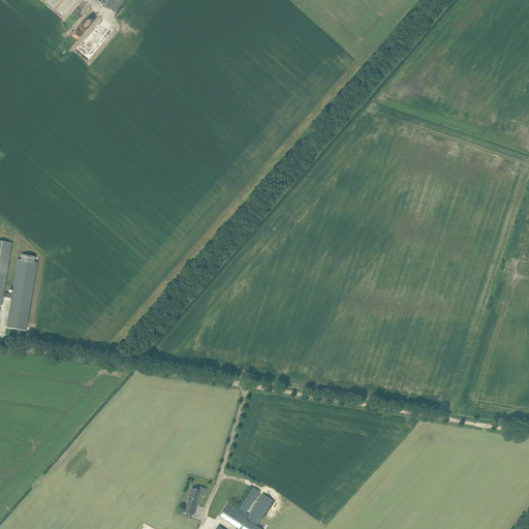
[(98,0),(104,4),(102,6),(104,8),(106,6),(115,12),(125,0),(98,0)]
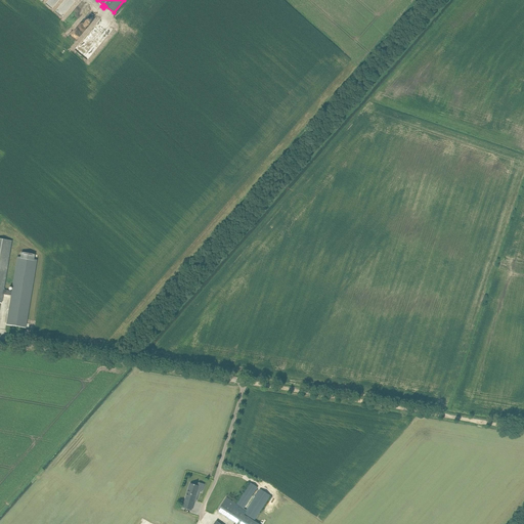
[(11,291),(4,290),(11,241),(0,238),(0,302),(2,303),(3,295),(11,296),(6,323),(26,328),(37,261),(38,255),(35,254),(35,255),(22,252),(20,258),(17,258),(11,291)]
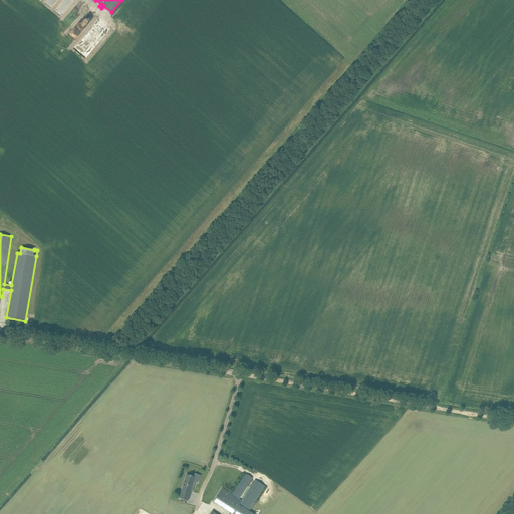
[(194,481),(195,477),(187,474),(179,498),(188,501),(192,489),(193,490),(195,482),(194,482),(194,481)]
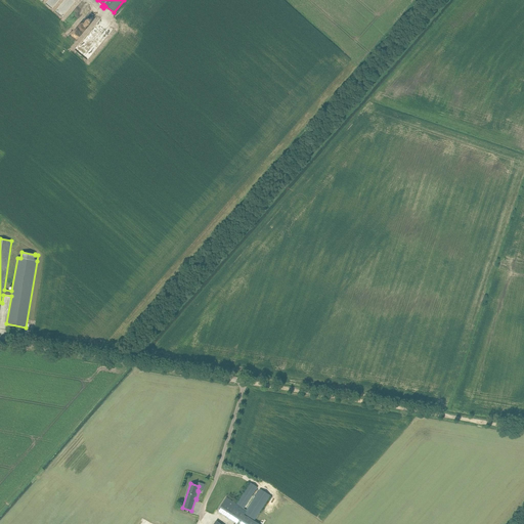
[(250,483),(234,507),(255,520),(270,496),(250,483)]
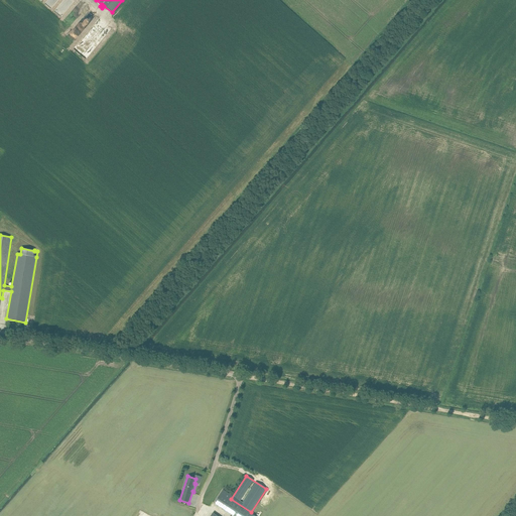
[(254,515),(244,509),(229,500),(232,496),(223,490),(215,503),(234,515),(254,515)]
